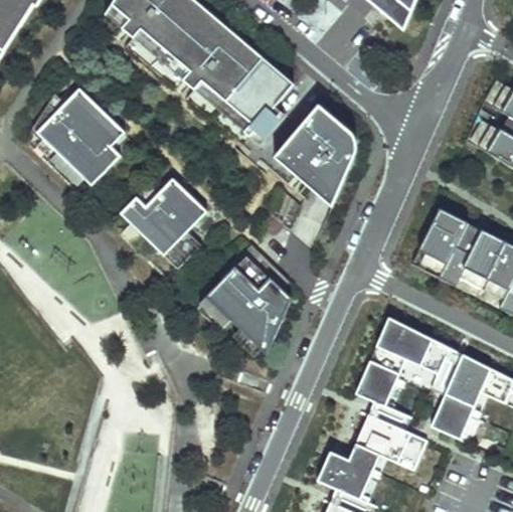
[(0,57),(33,3),(38,4),(40,0),(0,0),(0,57)]
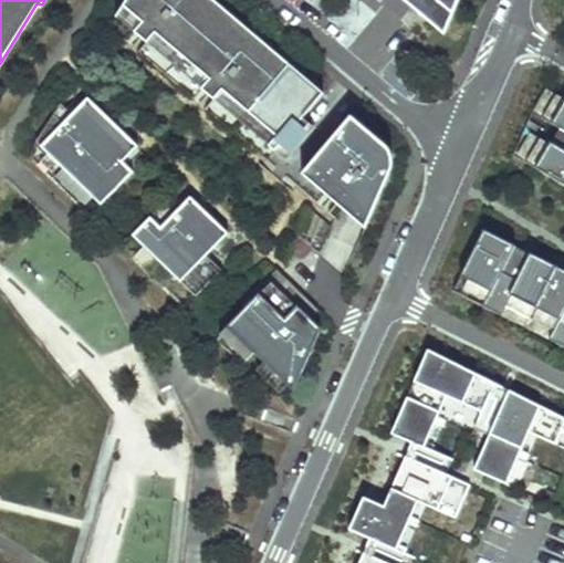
[(123,0),(107,24),(125,39),(133,30),(145,40),(136,49),(192,96),(200,86),(211,96),(204,105),(264,158),(293,125),(322,91),(216,0),(123,0)]
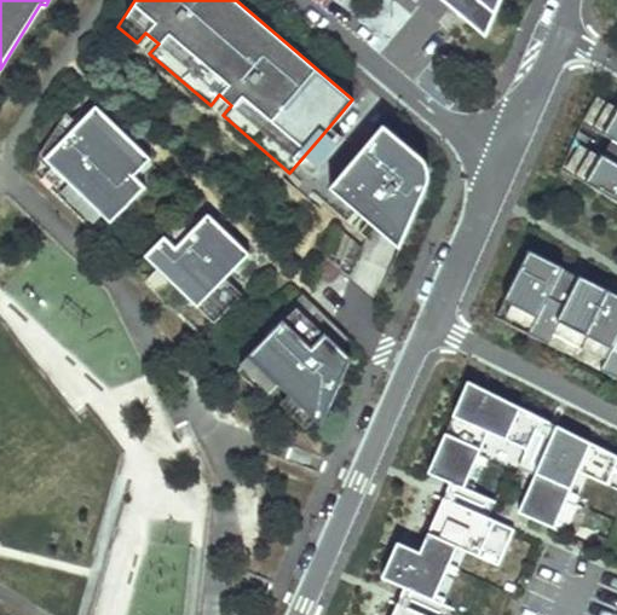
[(443,0),(456,11),(465,0),(479,0),(494,12),(499,0),(443,0)]
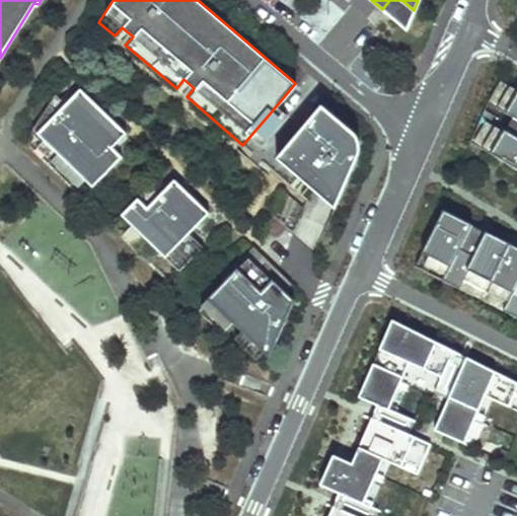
[(414,10),(401,0),(389,0),(382,9),(405,28),(414,10)]
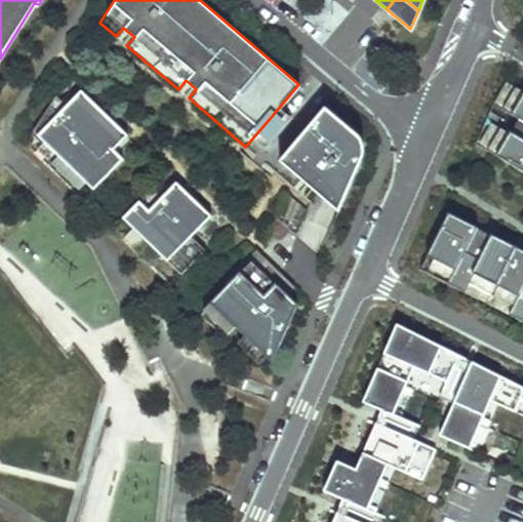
[(474,141),(485,148),(498,125),(522,138),(522,119),(500,107),(515,83),(501,78),(474,141)]
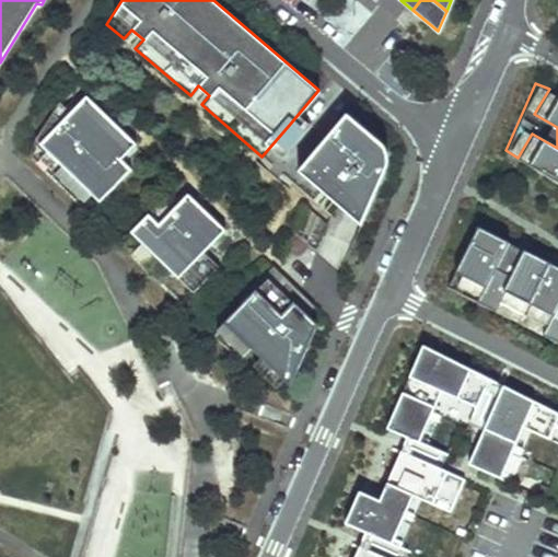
[(557,93),(549,89),(534,114),(557,127),(557,93)]
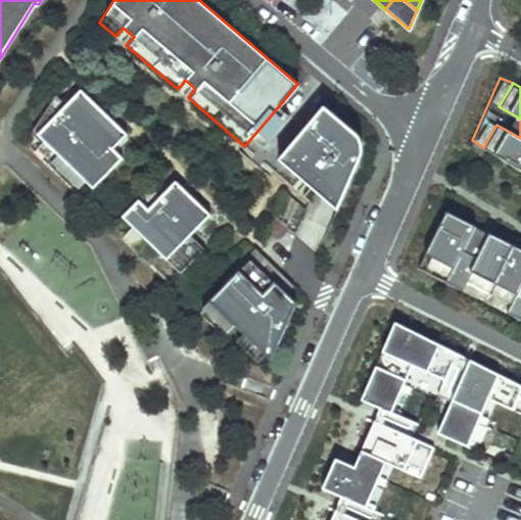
[(126,132),(80,88),(64,103),(56,111),(48,103),(32,129),(92,187),(116,161),(107,152),(126,132)]
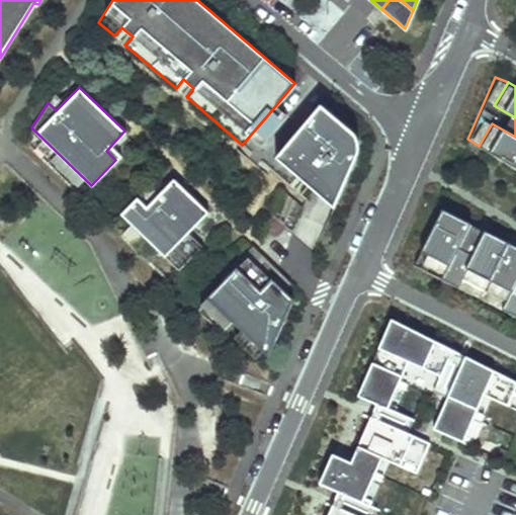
[(54,92),(48,102),(56,110),(64,102),(54,92)]
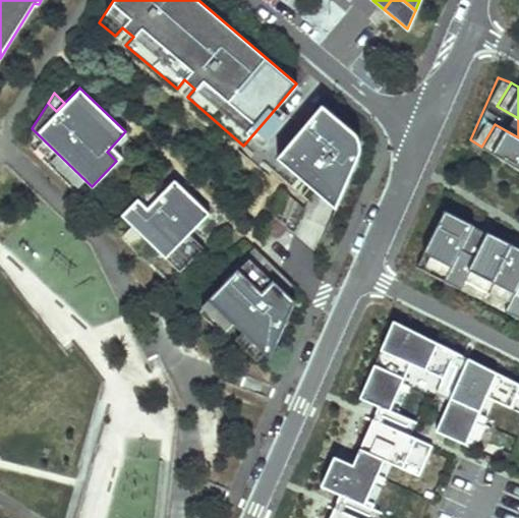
[(357,155),(358,140),(352,130),(322,105),(276,157),(308,185),(316,176),(339,195),(357,155)]
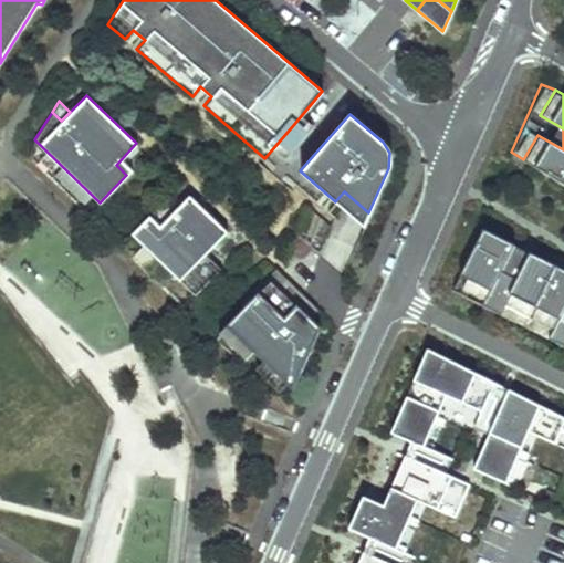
[(304,134),(293,125),(264,158),(275,167),(304,134)]
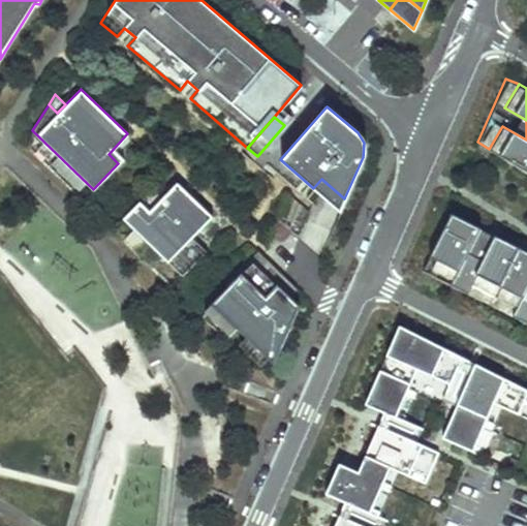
[(526,140),(502,126),(489,149),(526,171),(526,140)]
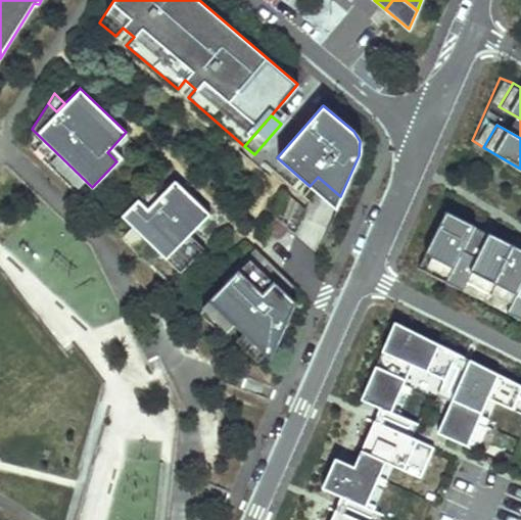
[(122,155),(112,146),(107,152),(116,161),(122,155)]
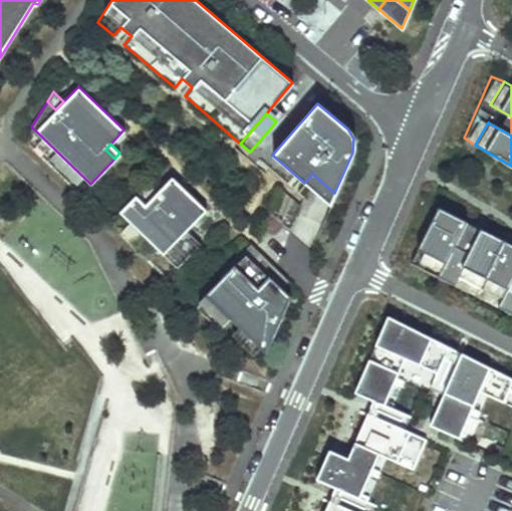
[(312,174),(304,183),(330,205),(334,193),(312,174)]
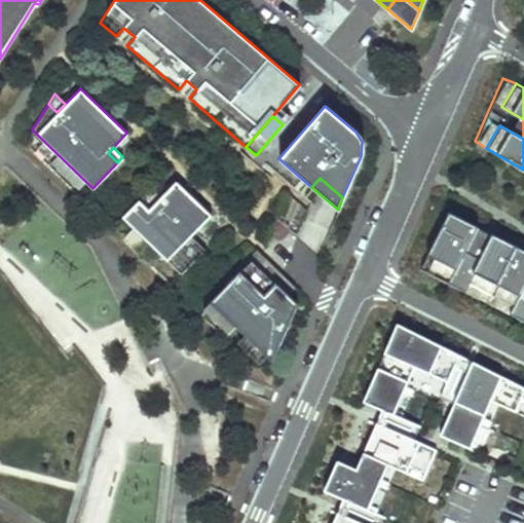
[(211,214),(176,180),(160,195),(147,209),(138,199),(122,216),(181,272),(204,248),(191,234),(211,214)]
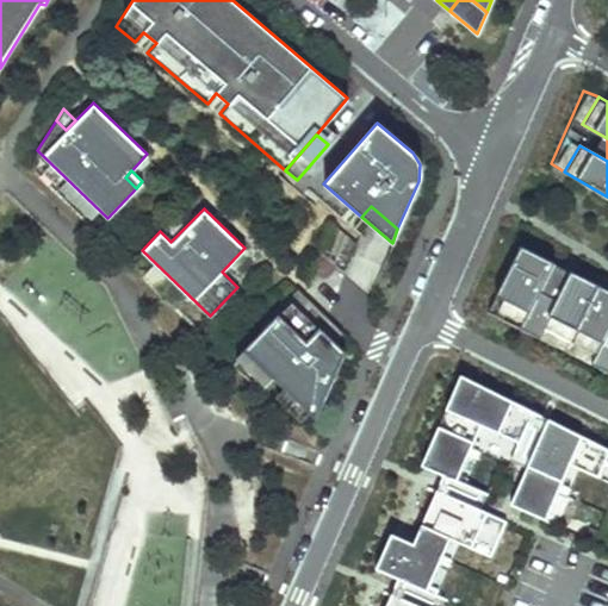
[(186,226),(175,216),(160,231),(171,242),(186,226)]
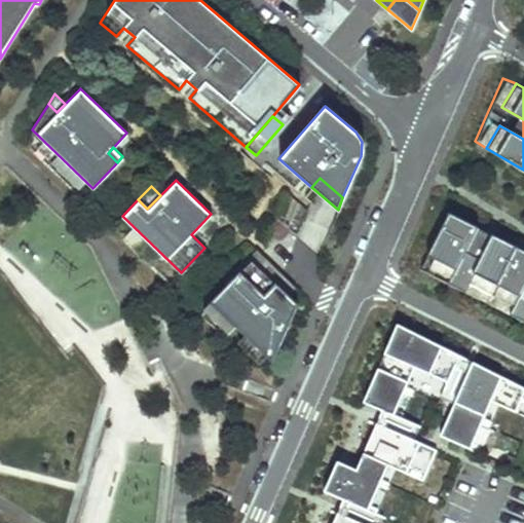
[(477,225),(448,211),(419,267),(448,283),(477,226),(477,225)]
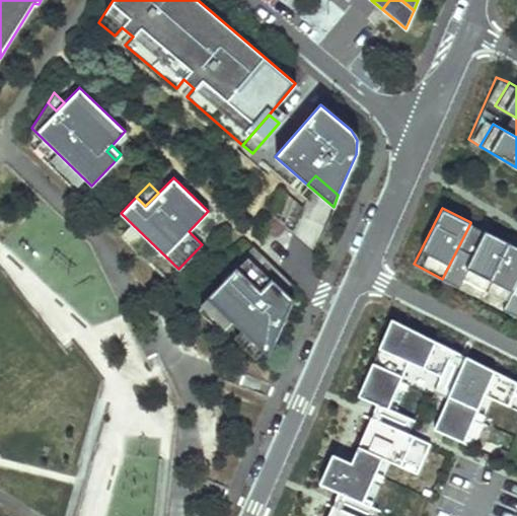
[(484,230),(470,223),(442,279),(456,285),(460,277),(484,230)]
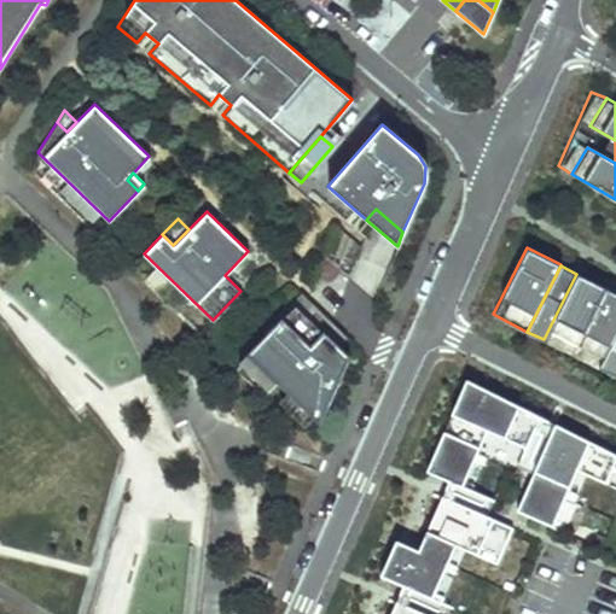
[(615,292),(577,273),(576,274),(548,329),(605,358),(615,335),(615,292)]
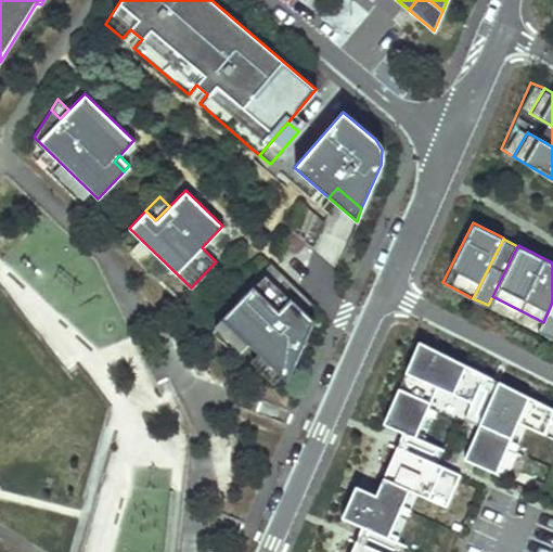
[(265,272),(221,317),(286,381),(313,319),(303,310),(310,302),(282,274),(275,282),(265,272)]
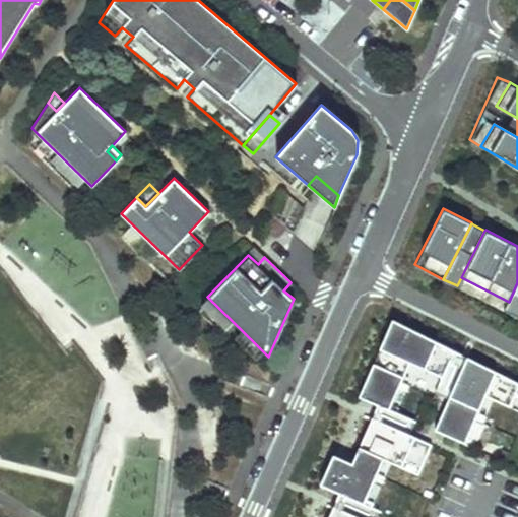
[(509,302),(461,277),(457,285),(504,310),(509,302)]
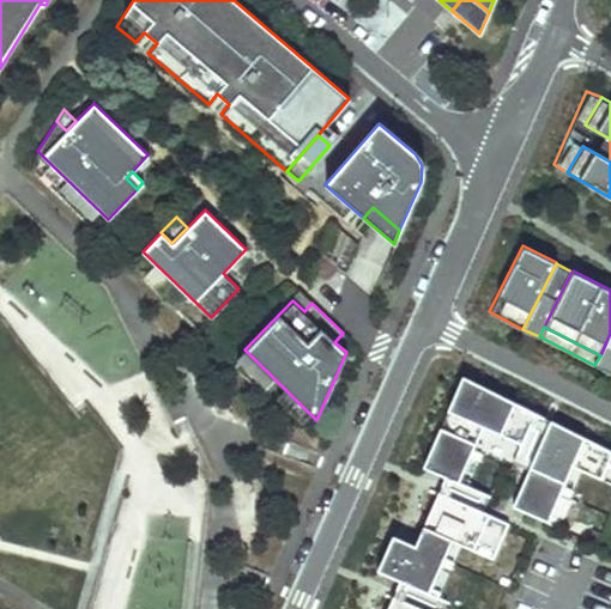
[(610,372),(610,333),(600,355),(594,365),(610,373),(610,372)]
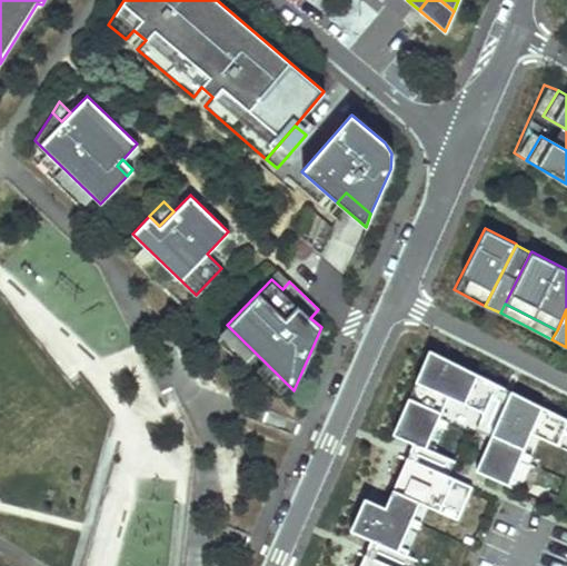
[(428,357),(415,388),(463,408),(476,377),(428,357)]
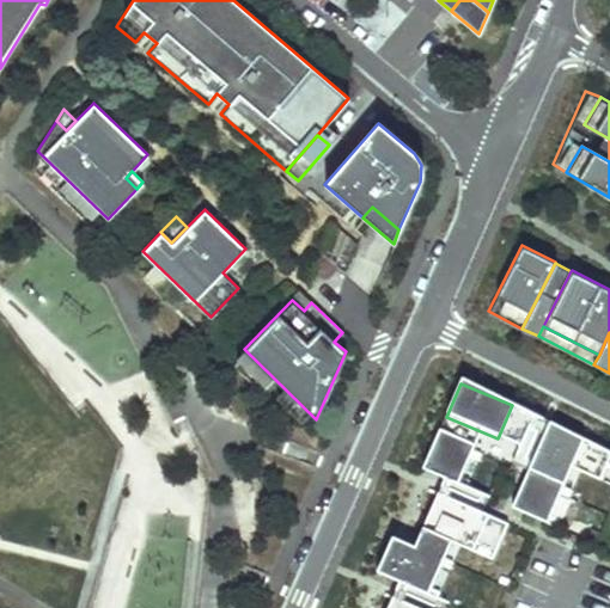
[(512,405),(498,438),(518,447),(532,413),(512,405)]
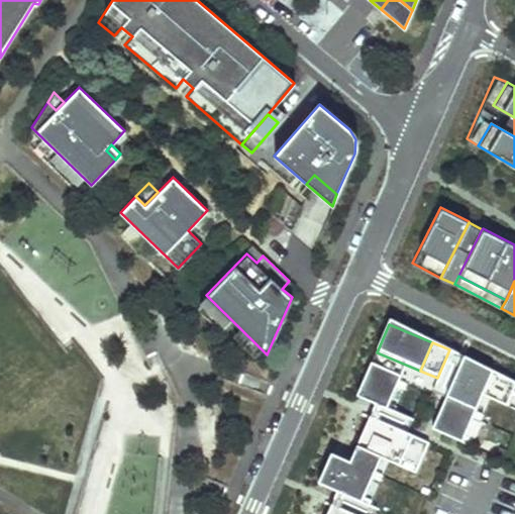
[(462,360),(432,429),(460,441),(481,395),(491,371),(462,360)]
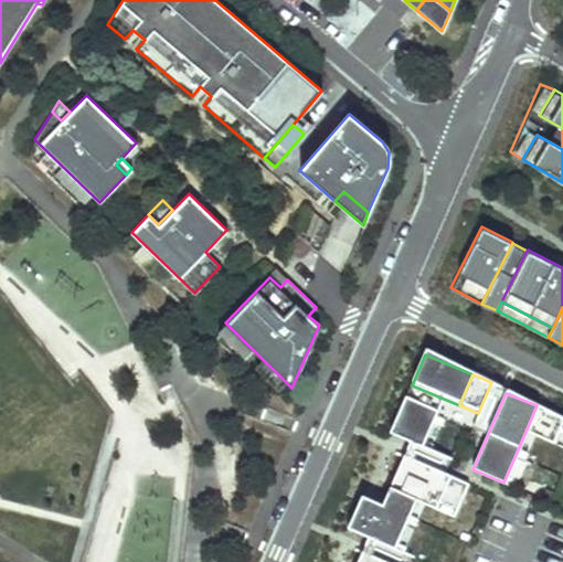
[(391,433),(422,446),(437,411),(406,398),(391,433)]
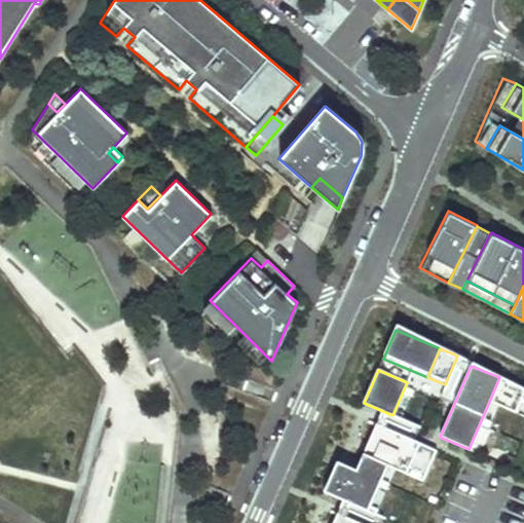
[(523,389),(523,387),(499,377),(489,402),(515,412),(515,411),(523,389)]
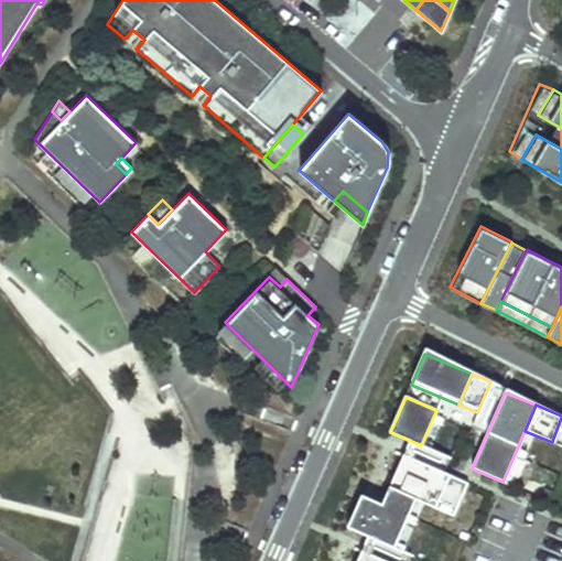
[(561,418),(552,441),(561,444),(561,418)]
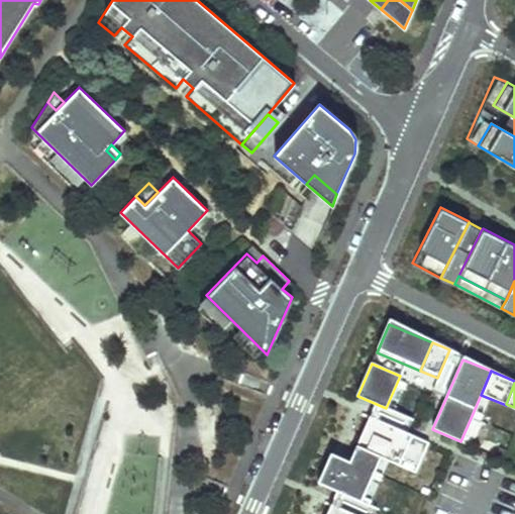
[(371,418),(357,448),(378,457),(413,473),(426,442),(371,418)]
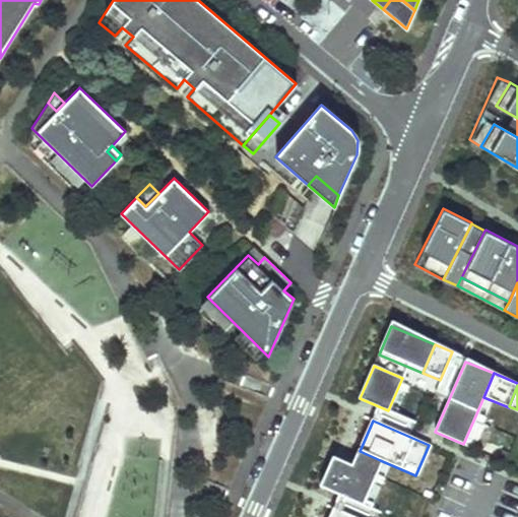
[(338,498),(361,507),(380,460),(360,451),(352,468),(333,460),(320,490),(338,498)]
